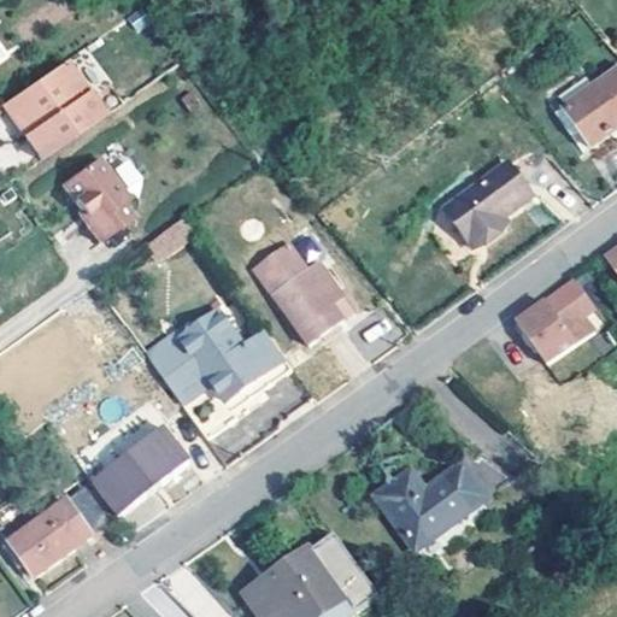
[(60,62),(1,101),(15,121),(23,121),(25,124),(28,129),(19,135),(37,160),(99,117),(60,62)]
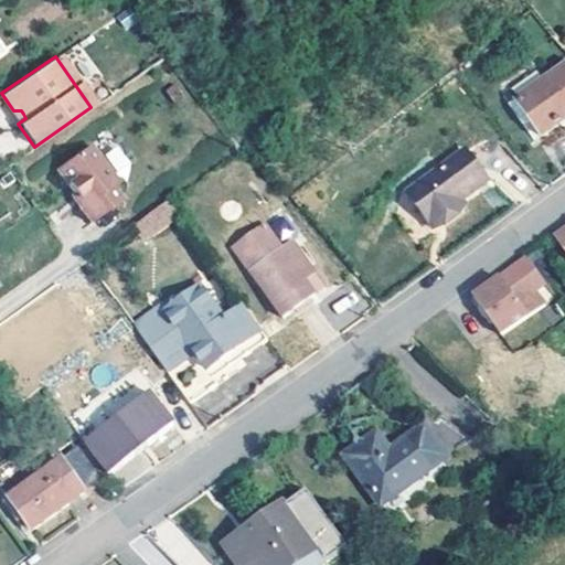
[(564,127),(564,72),(522,103),(546,140),(564,127)]
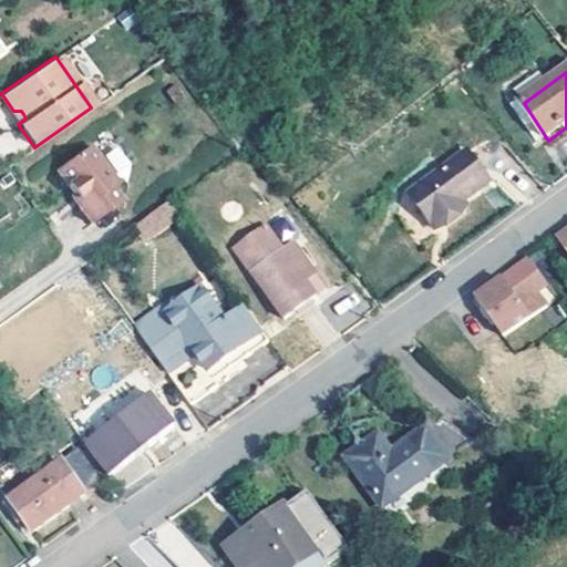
[(1,93),(0,94),(0,99),(18,124),(26,119),(23,114),(21,111),(13,111),(1,93)]
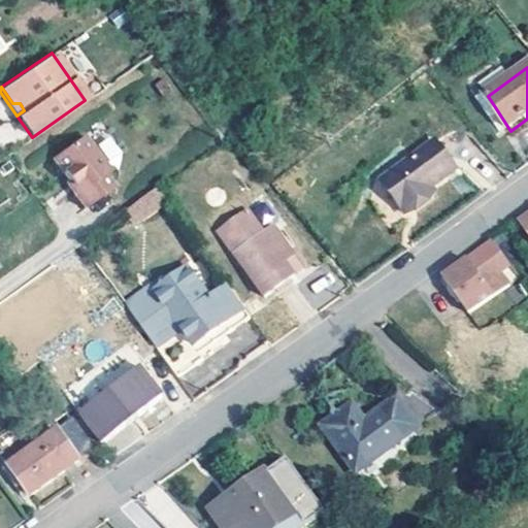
[(81,136),(50,158),(67,183),(71,189),(69,191),(81,208),(110,189),(102,176),(107,172),(81,136)]
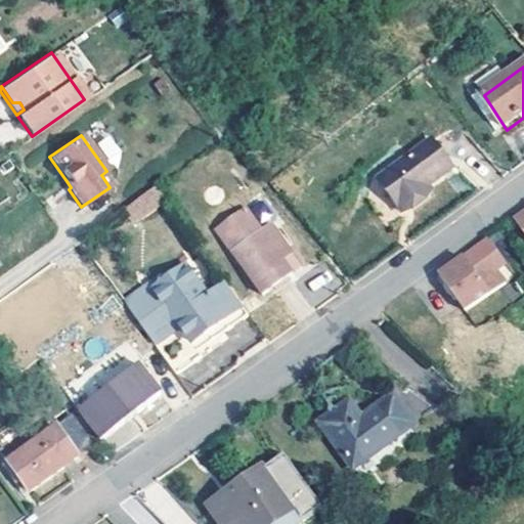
[(459,176),(438,147),(385,186),(409,220),(429,205),(425,200),(435,192),(459,176)]
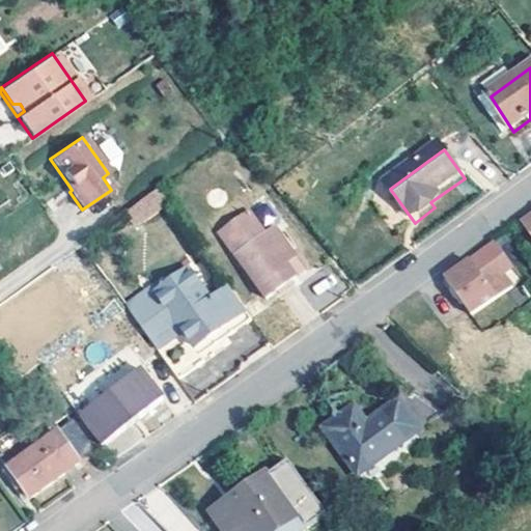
[(169,201),(158,185),(144,195),(156,212),(169,201)]
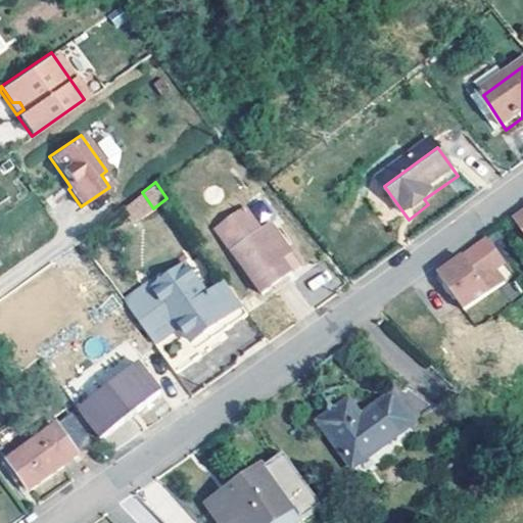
[(437,198),(434,192),(424,199),(428,204),(437,198)]
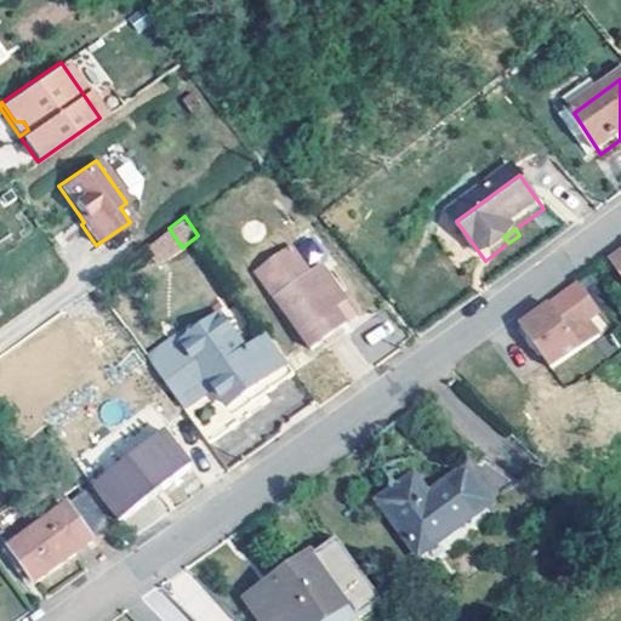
[(309,269),(292,244),(257,269),(311,345),(357,312),(322,261),(309,269)]
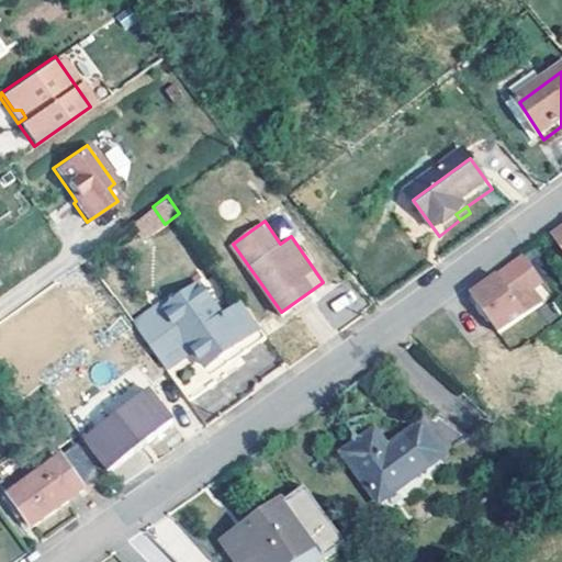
[(502,339),(544,307),(535,294),(544,287),(526,259),(498,279),(502,283),(492,289),(489,285),(472,298),(502,339)]
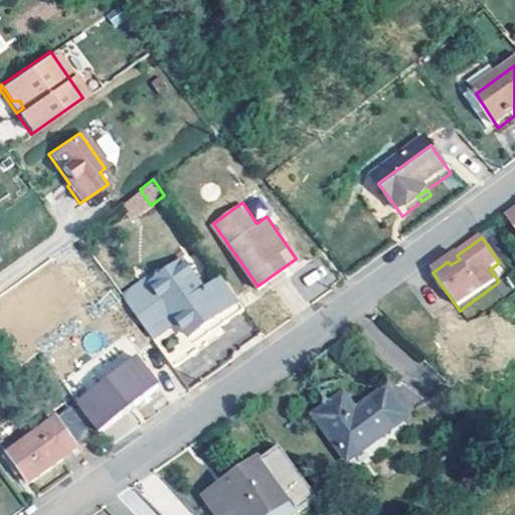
[(457,255),(448,262),(451,265),(460,260),(457,255)]
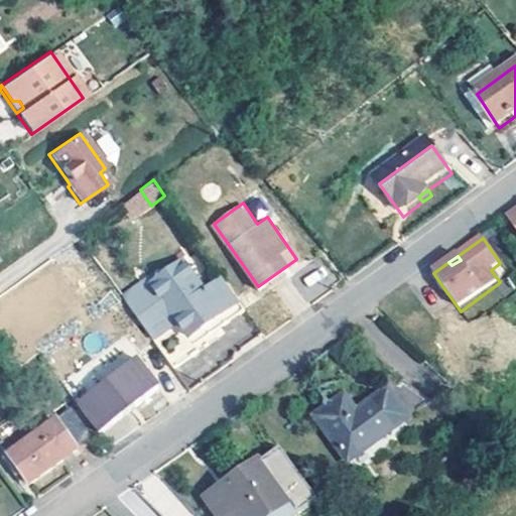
[(205,289),(184,260),(154,282),(148,274),(123,293),(178,370),(200,354),(194,346),(246,308),(244,305),(235,294),(223,277),(205,289)]
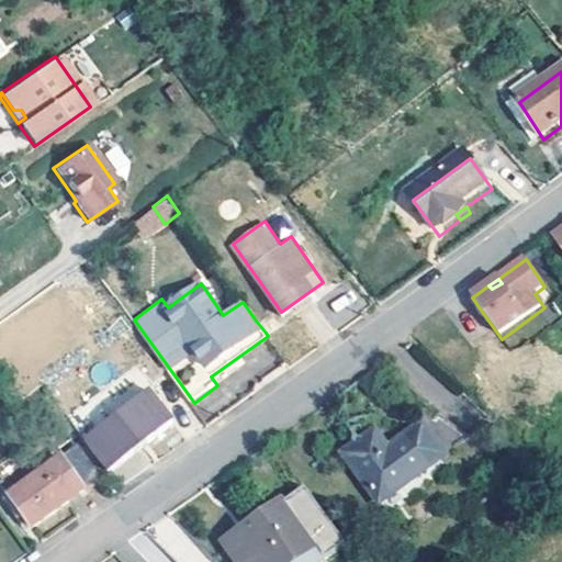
[(272,308),(256,321),(266,333),(282,322),(272,308)]
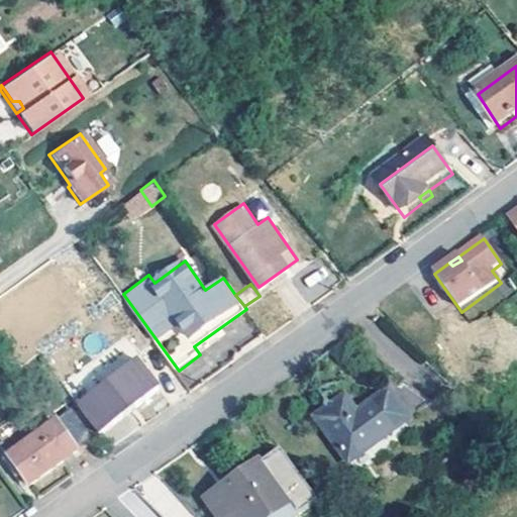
[(146,369),(136,355),(77,401),(99,430),(149,392),(137,376),(146,369)]
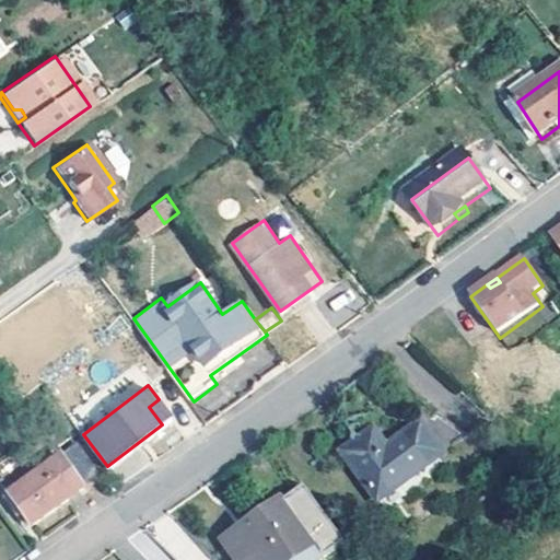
[(471,435),(443,415),(424,423),(445,453),(471,435)]
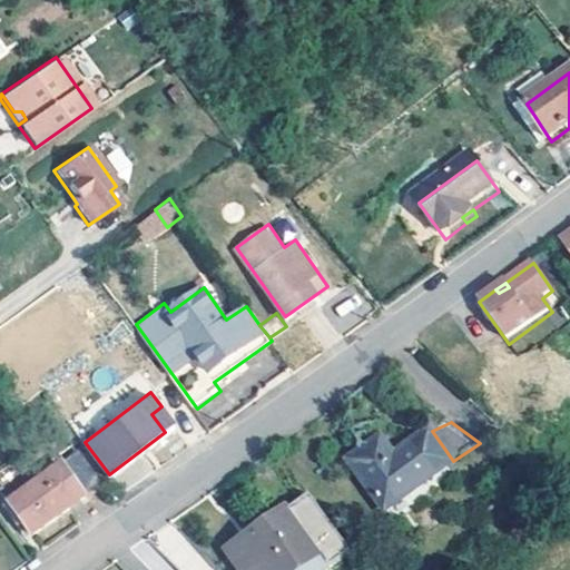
[(397,453),(384,433),(351,455),(386,508),(453,461),(432,431),(397,453)]
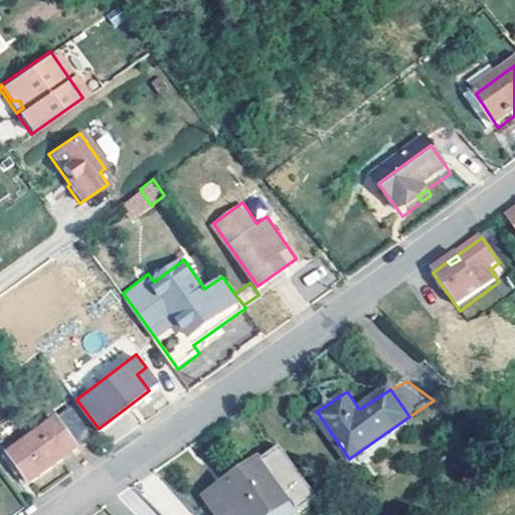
[(93,436),(70,405),(7,450),(29,480),(93,436)]
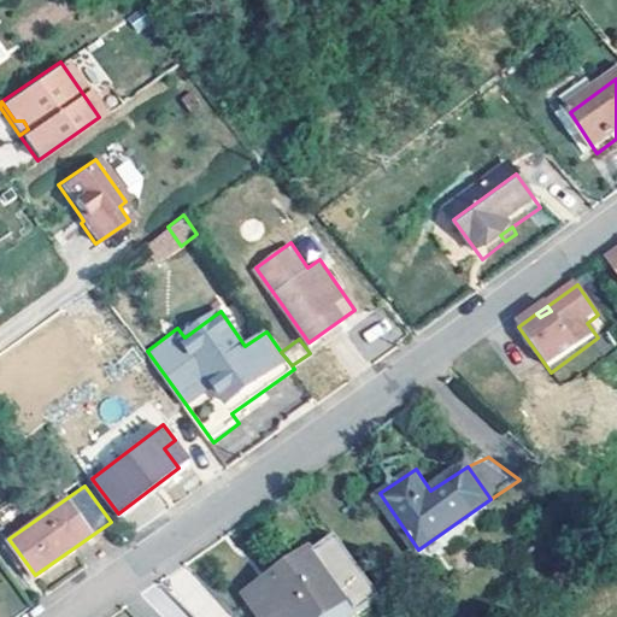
[(251,599),(262,616),(316,616),(347,595),(358,611),(381,595),(336,534),(275,574),(278,580),(251,599)]
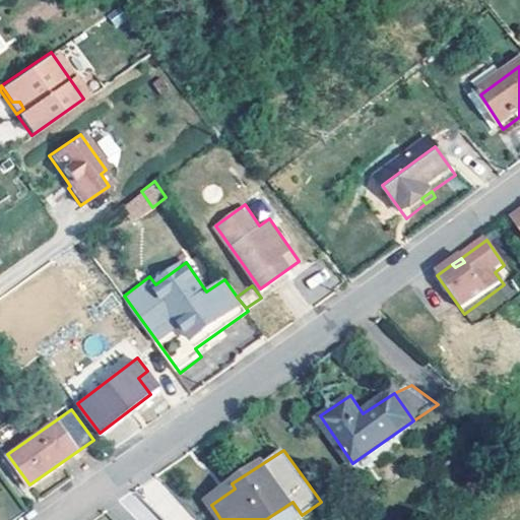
[(293,502),(266,519),(294,519),(302,515),(293,502)]
